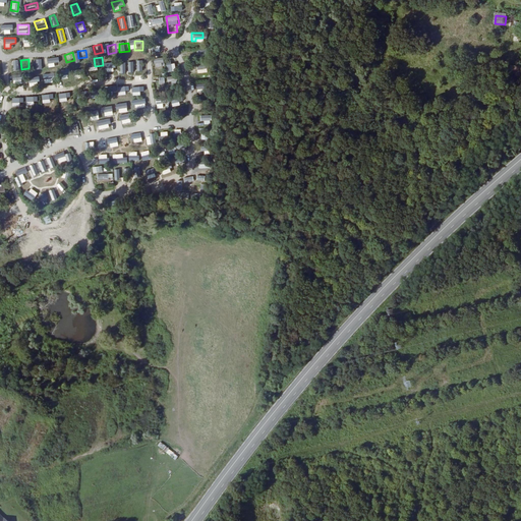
[(120,61),(120,69),(128,69),(128,60),(120,61)]
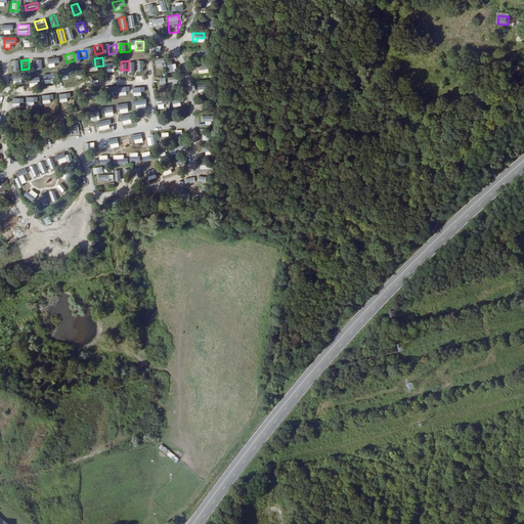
[(116,61),(107,62),(108,71),(117,71),(116,61)]
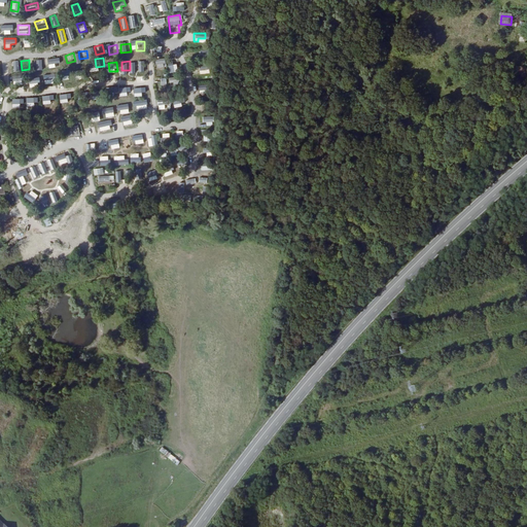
[(199,65),(200,73),(209,73),(209,64),(199,65)]
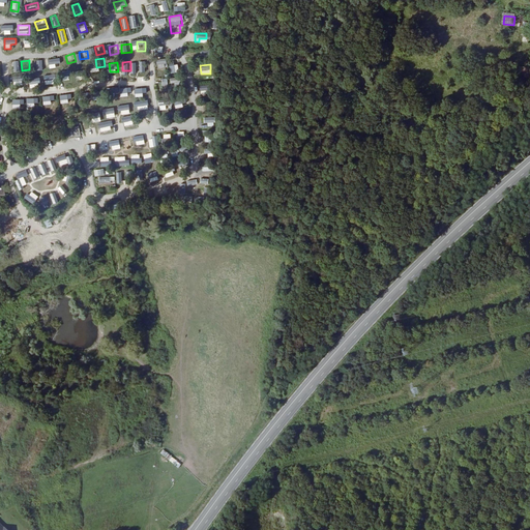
[(121,88),(120,97),(129,97),(129,89),(121,88)]
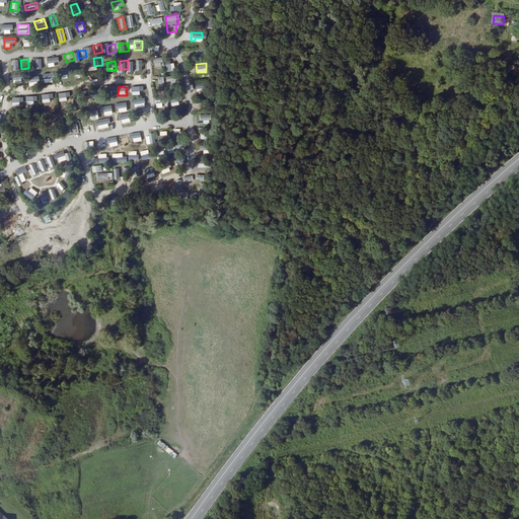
[(67,102),(67,94),(58,94),(58,102),(67,102)]
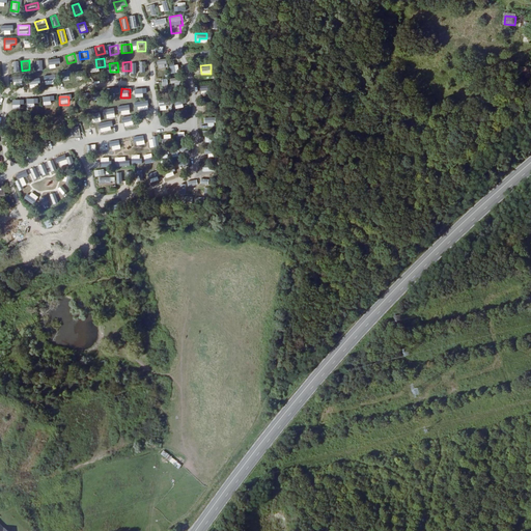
[(51,98),(42,98),(42,106),(51,106),(51,98)]
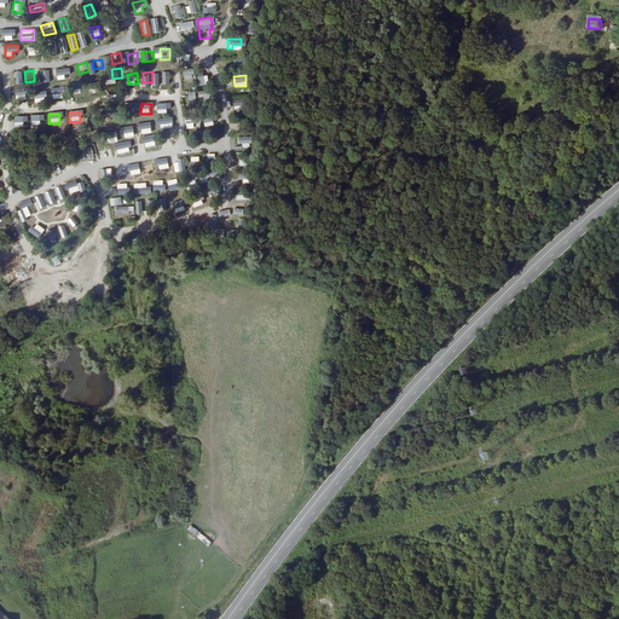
[(40,127),(40,116),(29,116),(29,121),(28,121),(28,127),(40,127)]
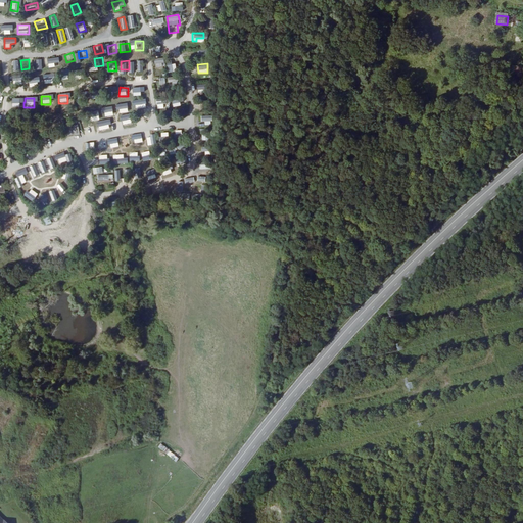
[(14,108),(24,107),(22,99),(13,99),(14,108)]
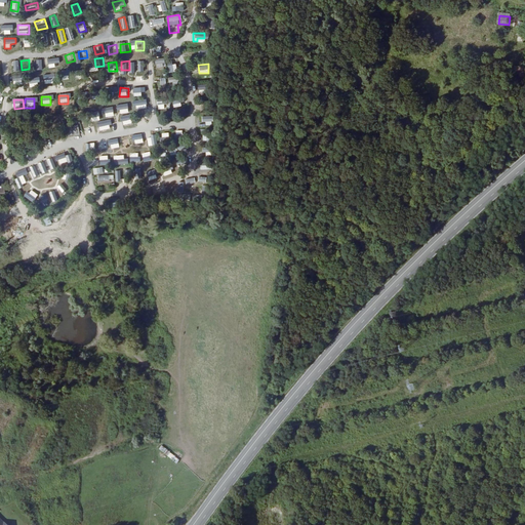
[(126,122),(129,122),(129,126),(135,126),(134,117),(126,118),(126,122)]
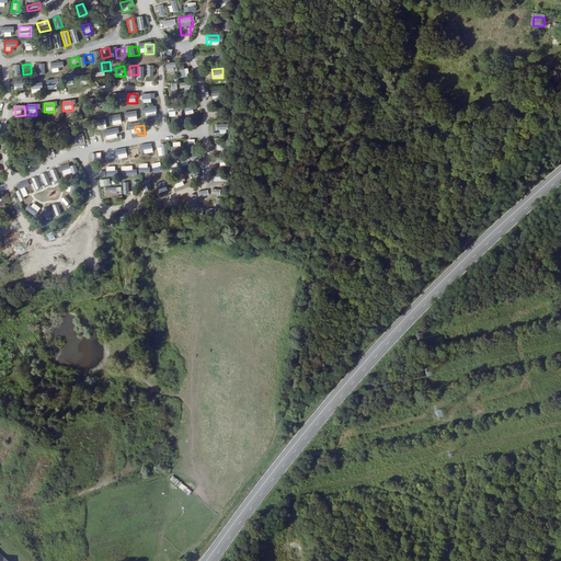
[(83,134),(72,135),(73,145),(84,145),(83,134)]
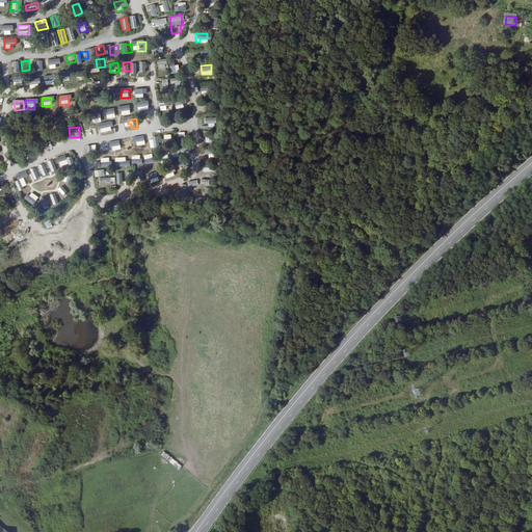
[(162,157),(179,157),(179,149),(161,149),(162,157)]
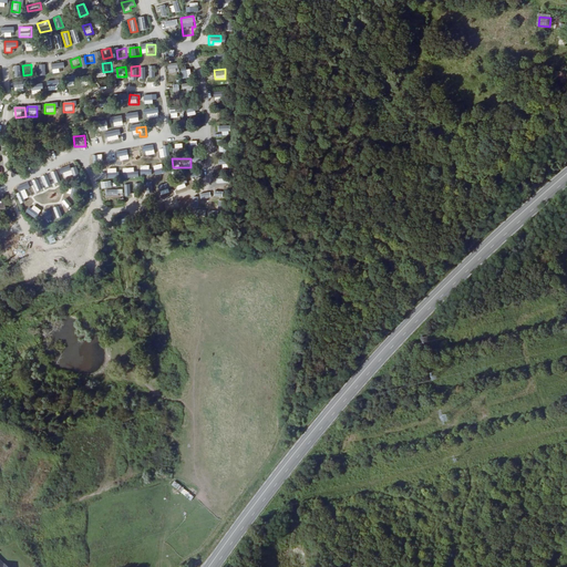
[(63,165),(64,172),(70,171),(70,174),(76,173),(74,163),(63,165)]
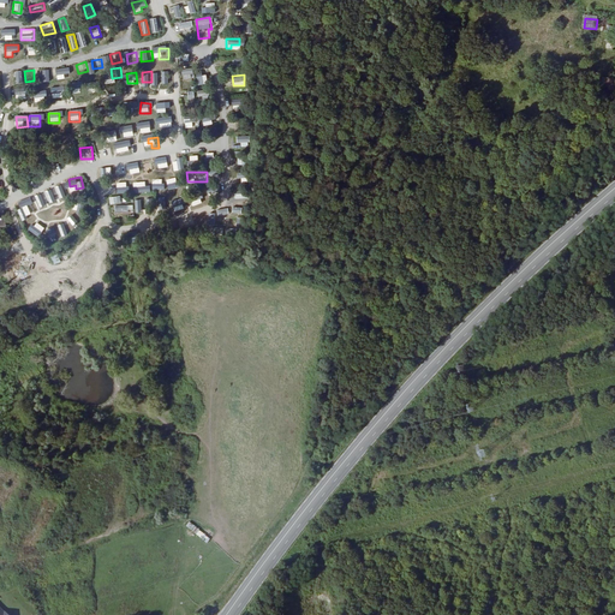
[(139,185),(143,185),(144,190),(149,189),(149,179),(138,180),(139,185)]
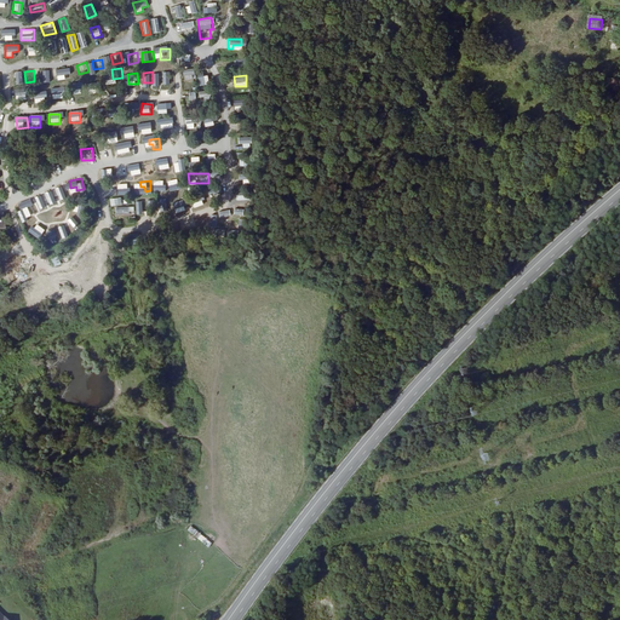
[(108,193),(113,193),(113,196),(120,195),(119,184),(108,185),(108,193)]
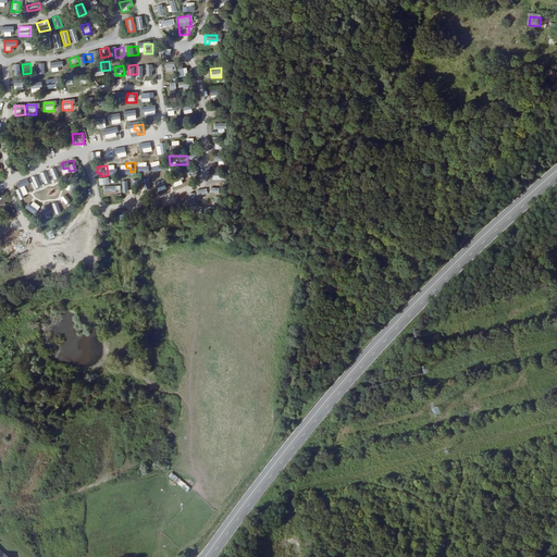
[(45,171),(35,175),(37,181),(47,176),(45,171)]
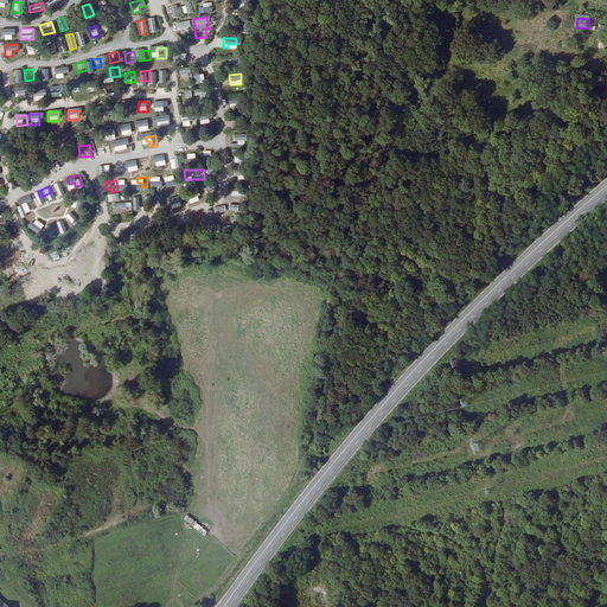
[(18,208),(30,203),(27,197),(16,202),(18,208)]
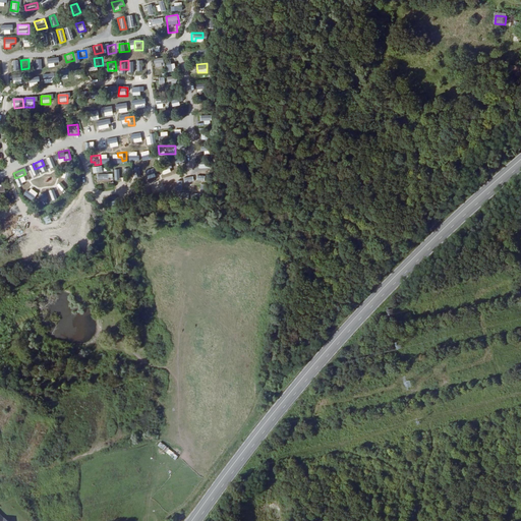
[(41,171),(44,179),(51,177),(48,169),(41,171)]
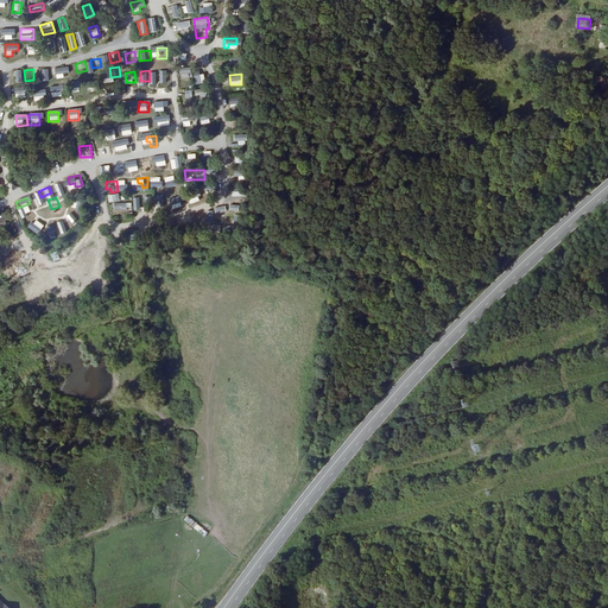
[(21,219),(32,214),(30,209),(19,213),(21,219)]
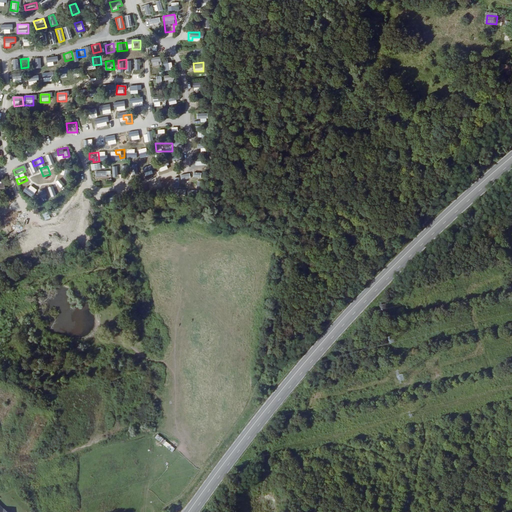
[(48,176),(42,178),(45,186),(52,184),(48,176)]
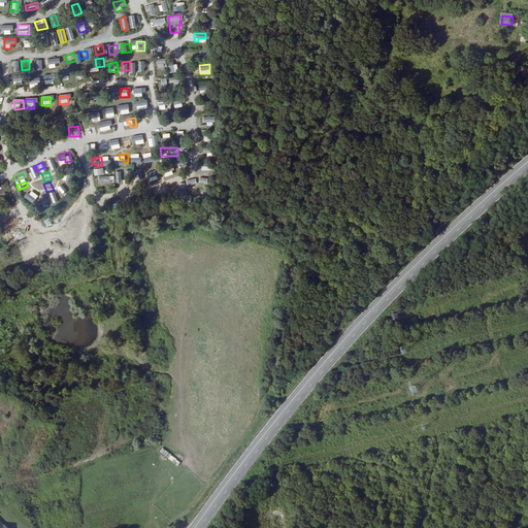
[(43,220),(46,227),(52,225),(50,218),(43,220)]
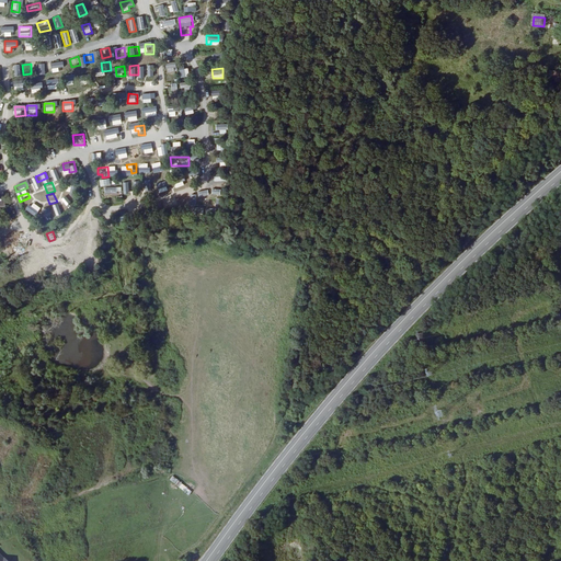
[(433,412),(435,419),(443,416),(441,410),(433,412)]
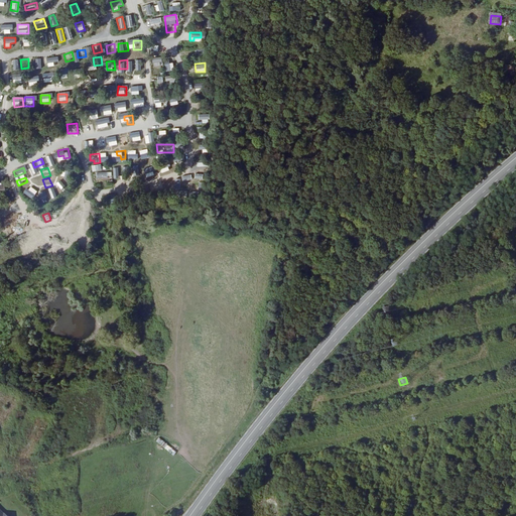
[(164,447),(163,448),(173,456),(176,452),(164,443),(165,442),(158,437),(155,441),(164,447)]
